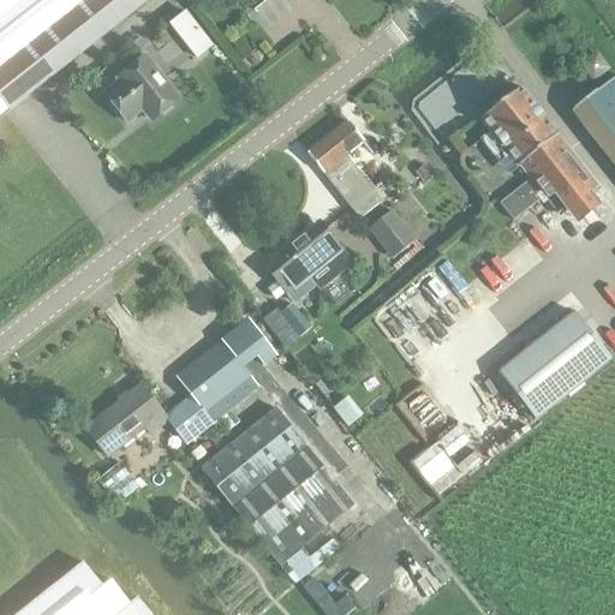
[(0,0),(0,117),(148,0),(0,0)]
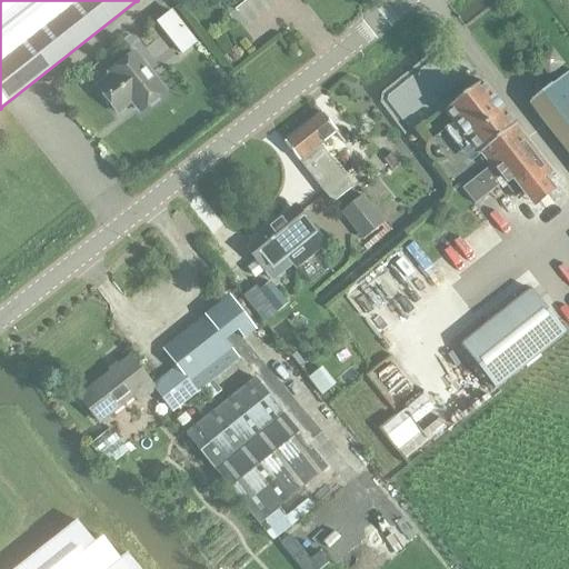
[(177,9),(169,13),(175,20),(181,15),(177,9)]
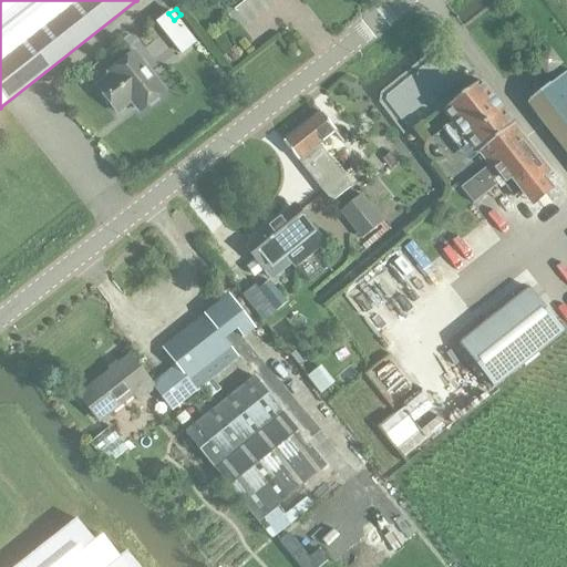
[(167,14),(154,26),(175,53),(188,42),(167,14)]
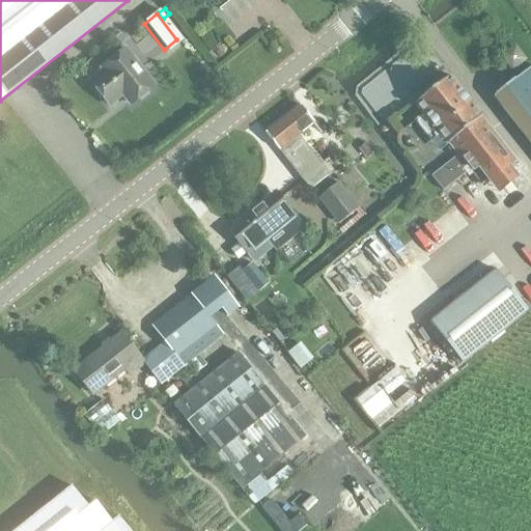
[(515,46),(502,57),(514,71),(528,59),(515,46)]
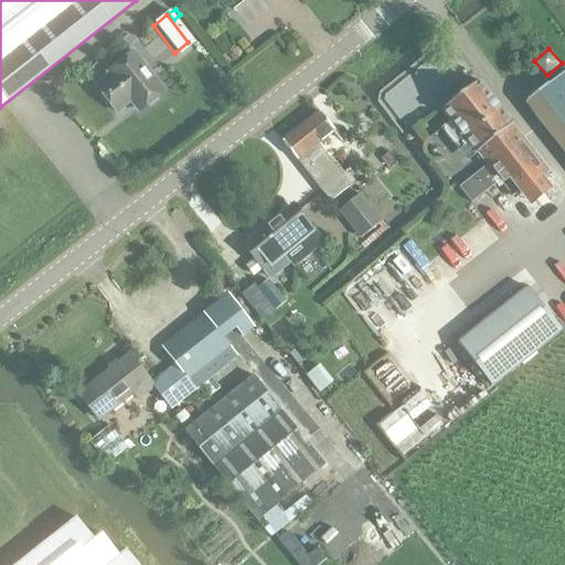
[(129,99),(139,112),(164,92),(134,53),(108,72),(110,75),(96,87),(115,112),(129,99)]
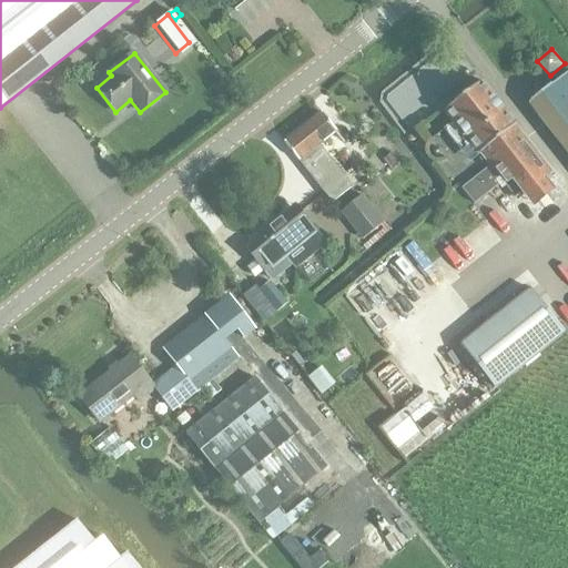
[(567,71),(528,102),(567,153),(567,71)]
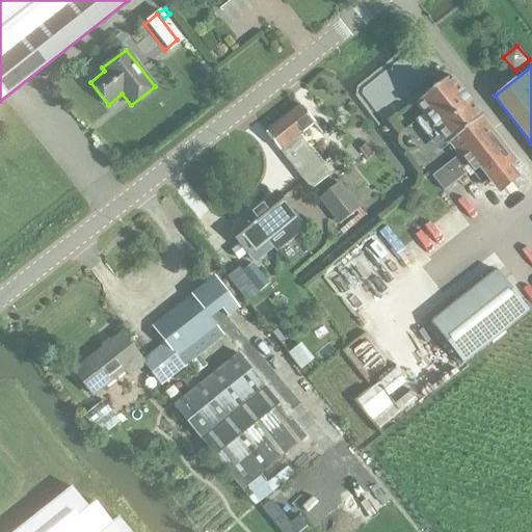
[(482,116),(451,78),(451,76),(446,80),(445,79),(435,86),(436,87),(429,92),(429,91),(420,99),(420,100),(416,104),(417,105),(424,113),(416,121),(429,137),(437,131),(448,143),(447,143),(448,144),(450,143),(481,118),(483,117),(482,116)]
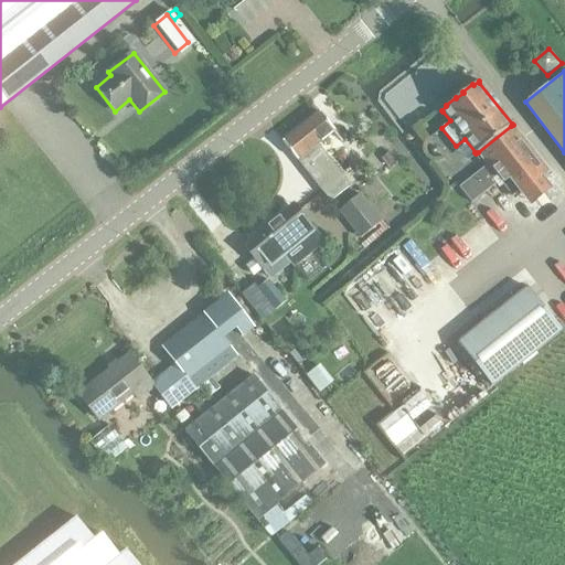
[(283,141),(316,183),(330,202),(351,185),(318,144),(334,130),(319,112),(283,141)]
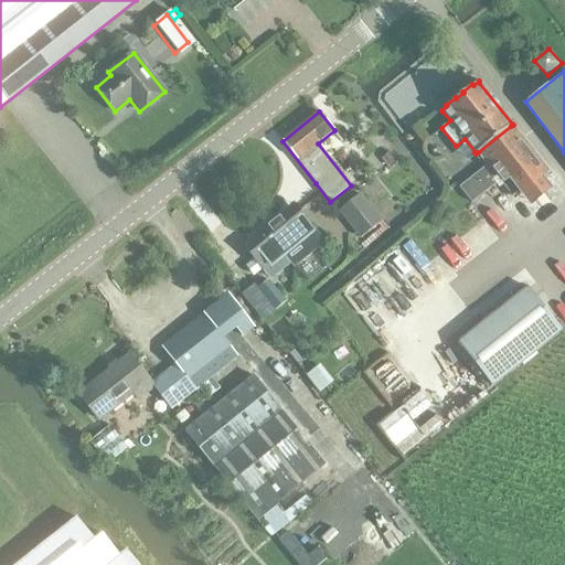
[(546,171),(511,126),(478,152),(514,198),(520,192),(530,205),(551,188),(542,176),(546,171)]
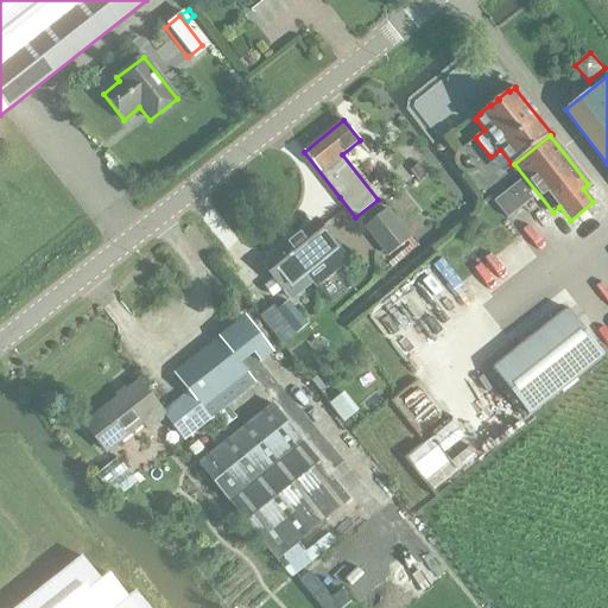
[(420,162),(411,169),(418,179),(428,172),(420,162)]
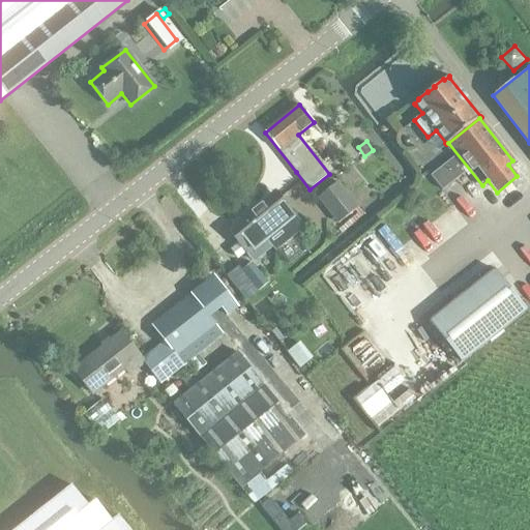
[(455,154),(430,174),(441,189),(468,170),(455,154)]
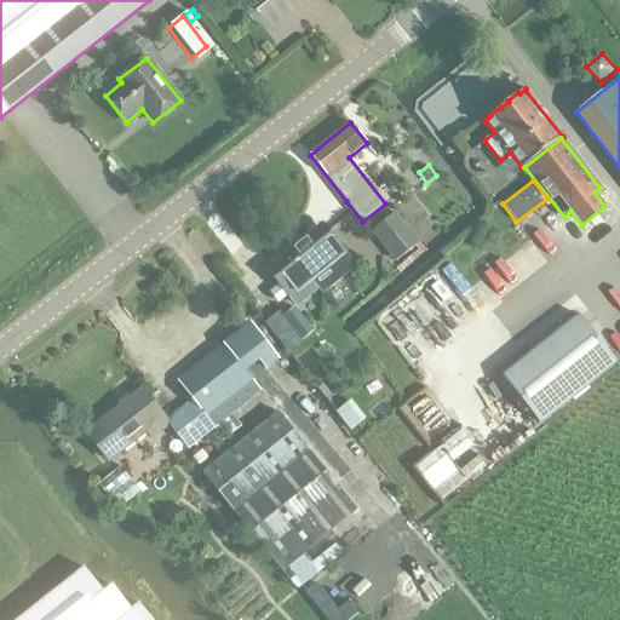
[(363,222),(362,222),(346,201),(327,216),(344,237),(363,222)]
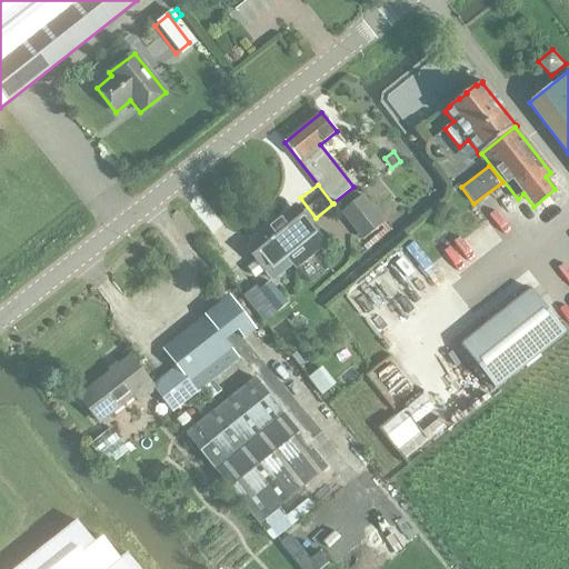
[(383,221),(361,193),(340,210),(362,238),(383,221)]
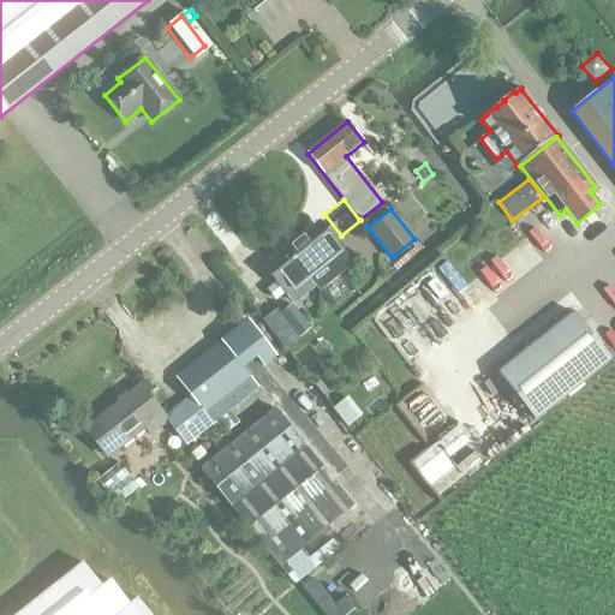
[(324,228),(314,238),(308,230),(286,248),(315,284),(318,287),(351,261),(324,228)]
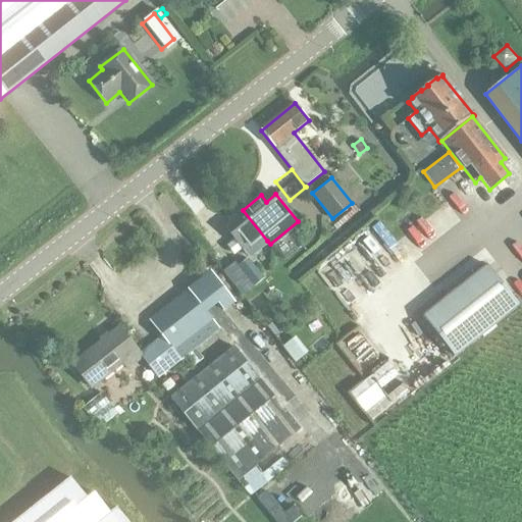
[(267,241),(243,210),(224,224),(236,239),(228,244),(236,252),(242,247),(248,254),(251,255),(267,241)]
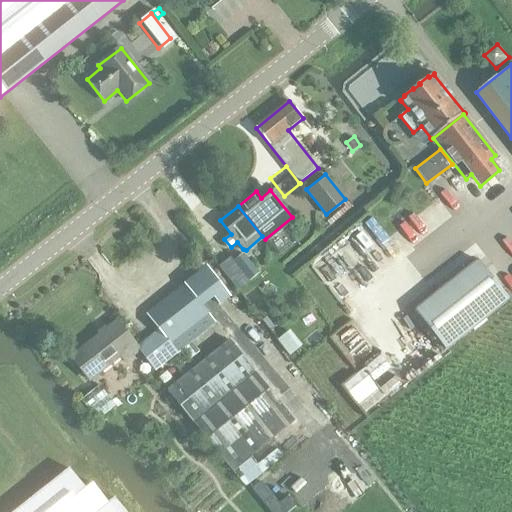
[(213,262),(203,250),(186,263),(197,276),(213,262)]
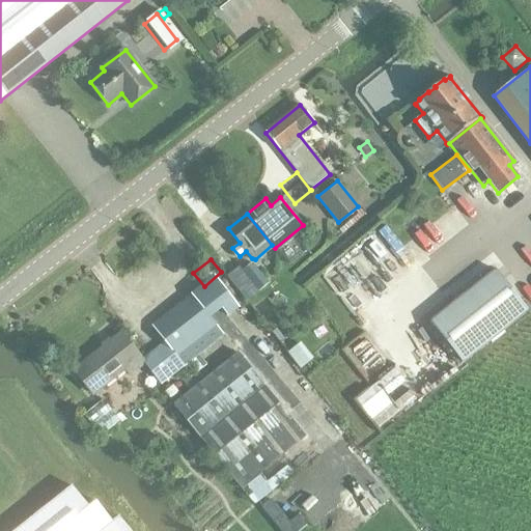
[(253,262),(251,262),(243,269),(240,264),(227,275),(247,299),(269,282),(253,262)]
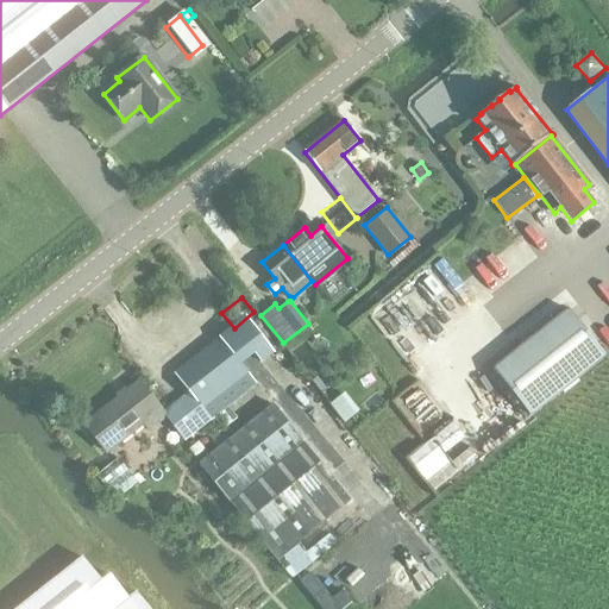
[(569,309),(493,370),(531,418),(607,357),(569,309)]
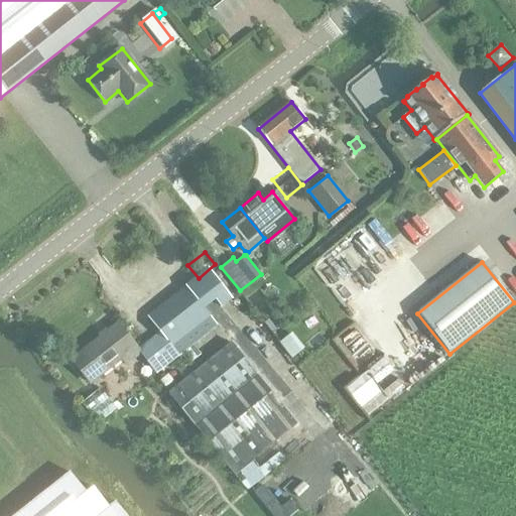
[(73,359),(85,374),(92,382),(123,357),(128,364),(142,352),(157,371),(217,324),(210,315),(232,297),(210,269),(149,317),(161,333),(139,350),(118,323),(73,359)]
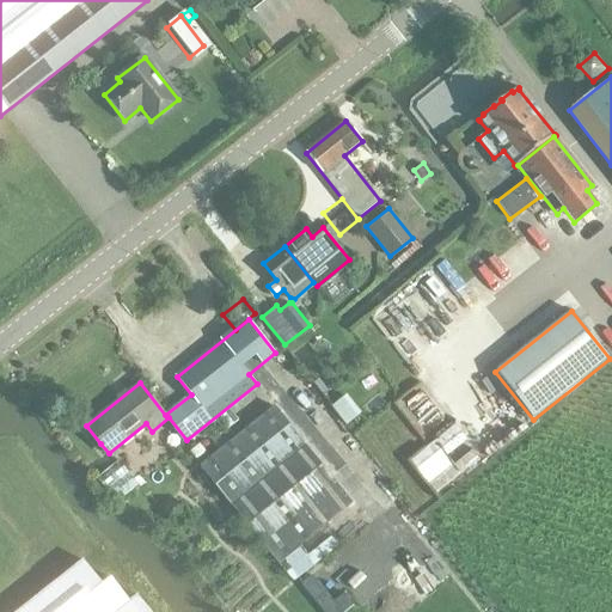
[(346,396),(331,408),(347,427),(361,415),(346,396)]
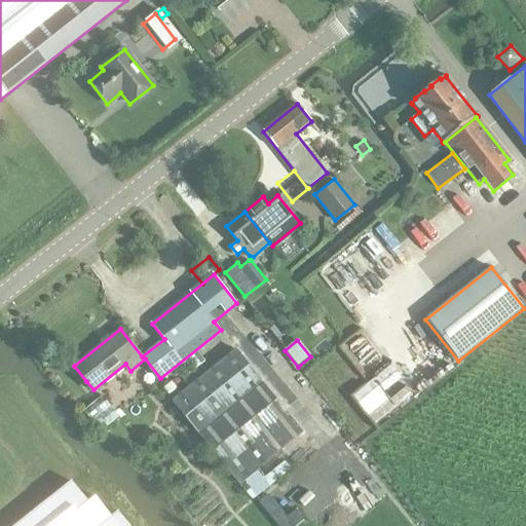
[(302,431),(236,349),(172,401),(237,484),(302,431)]
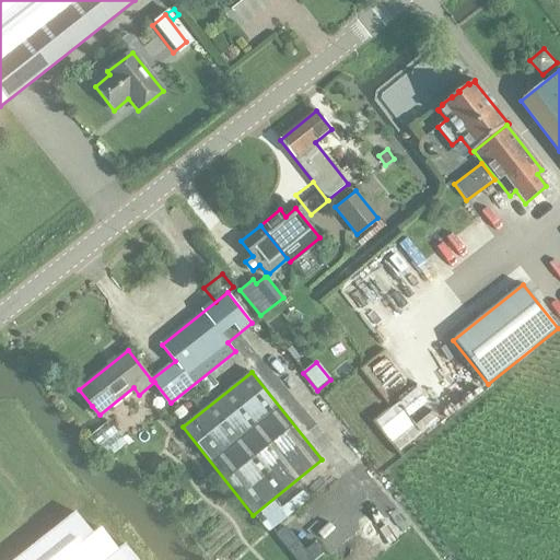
[(397,406),(376,421),(392,442),(413,427),(397,406)]
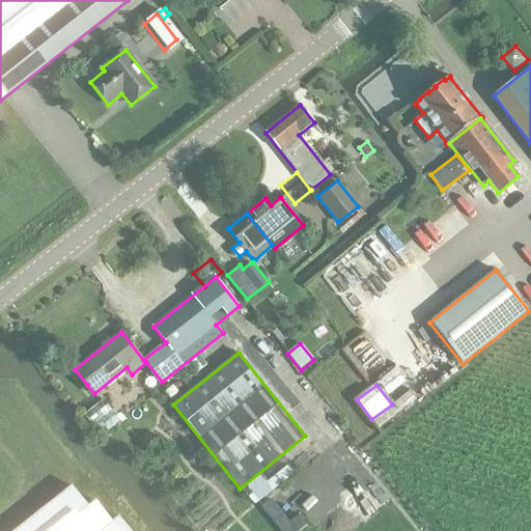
[(173,386),(165,393),(170,399),(178,392),(173,386)]
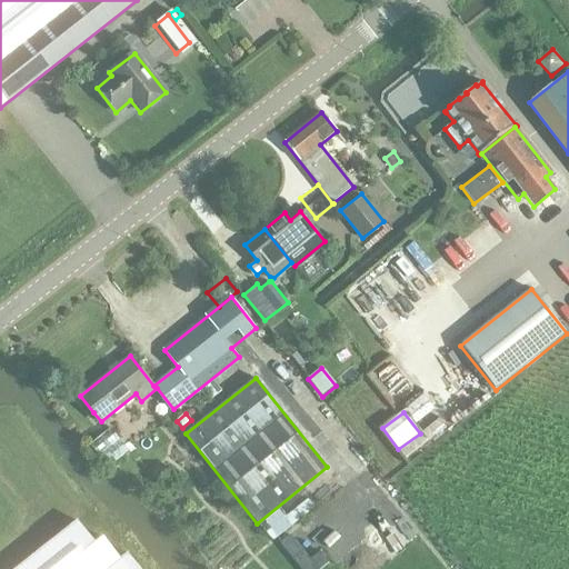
[(111,429),(90,446),(108,467),(129,450),(111,429)]
